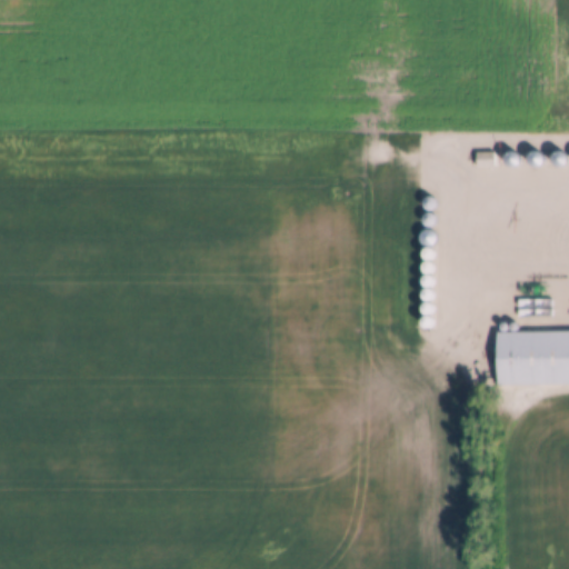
[(512,168),(518,166),(521,160),(518,153),(512,151),(507,153),(503,160),(507,166),(512,168)]
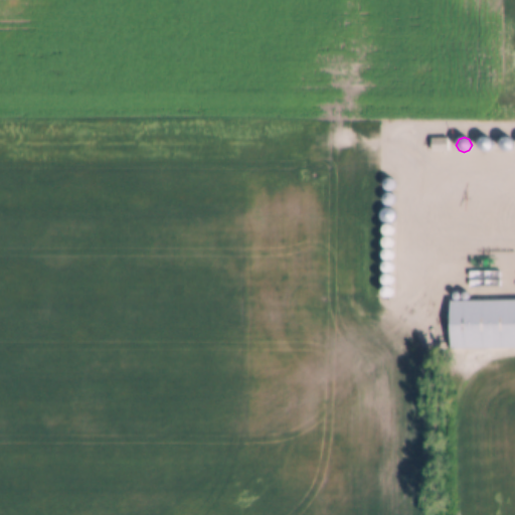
[(486,152),(491,150),(493,145),(491,139),(486,137),(480,139),(478,145),(480,150),(486,152)]
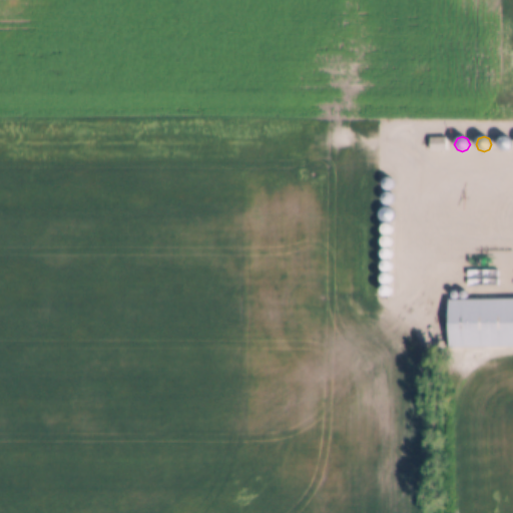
[(505,151),(511,149),(512,144),(511,138),(505,136),(500,138),(498,144),(500,149),(505,151)]
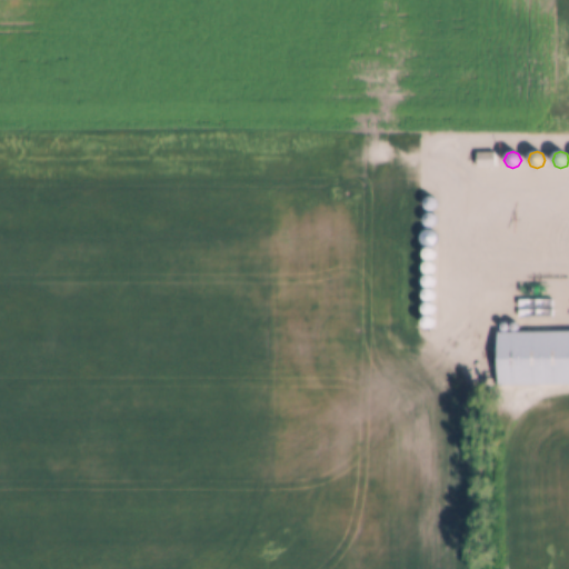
[(431,211),(436,209),(438,203),(436,199),(430,197),(426,199),(423,203),(426,209),(431,211)]
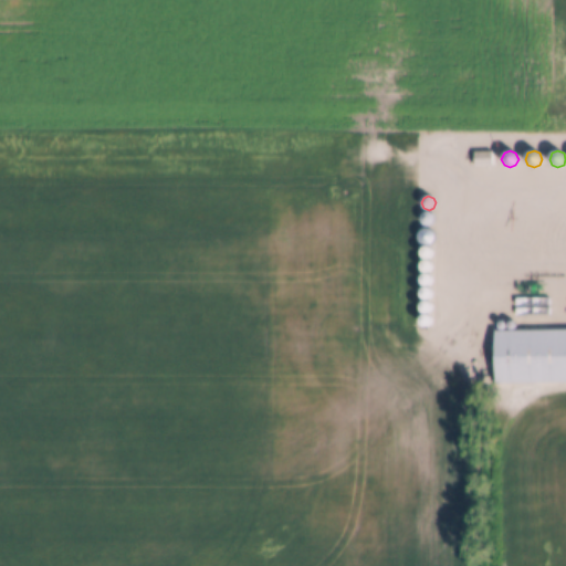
[(428,226),(433,223),(435,219),(433,213),(428,211),(423,213),(421,219),(423,223),(428,226)]
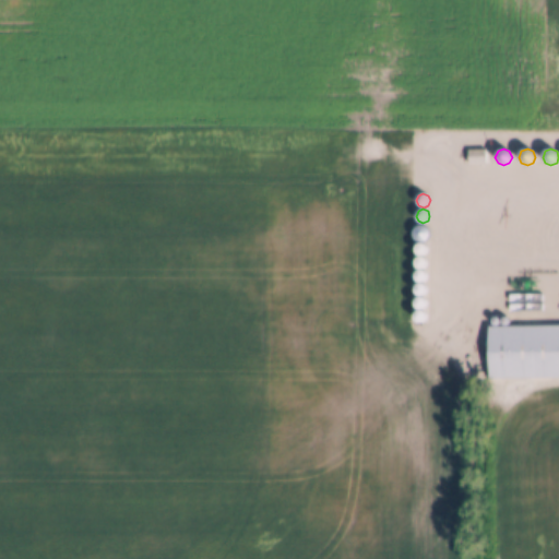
[(421,241),(427,239),(429,234),(427,227),(421,225),(416,227),(413,234),(416,239),(421,241)]
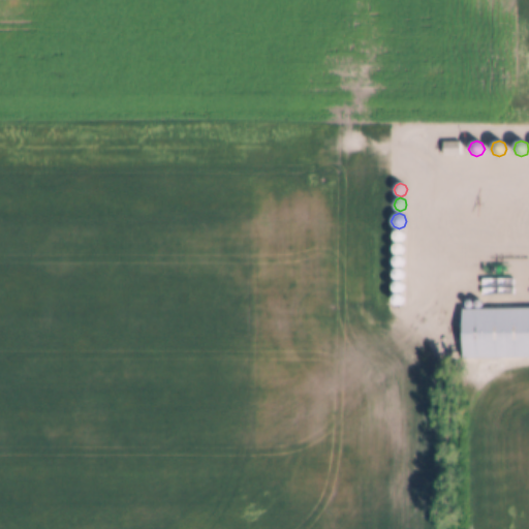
[(399,242),(403,240),(404,237),(403,232),(399,230),(395,232),(394,237),(395,240),(399,242)]
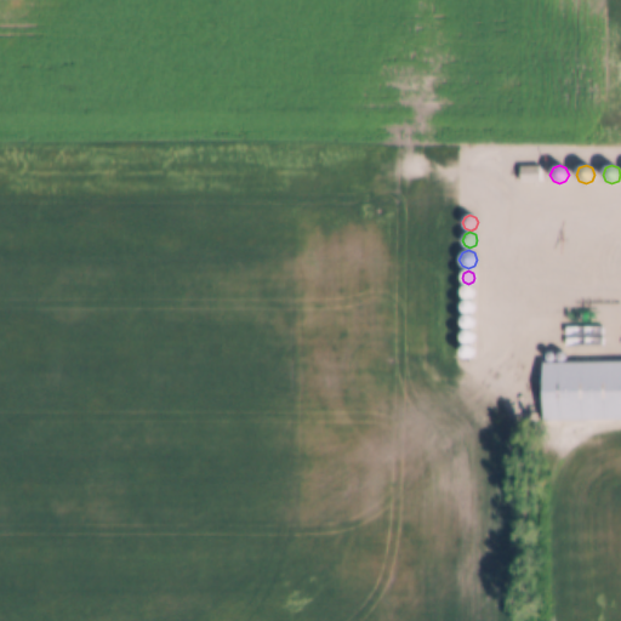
[(468,298),(472,297),(474,292),(472,288),(468,285),(463,288),(461,292),(463,297),(468,298)]
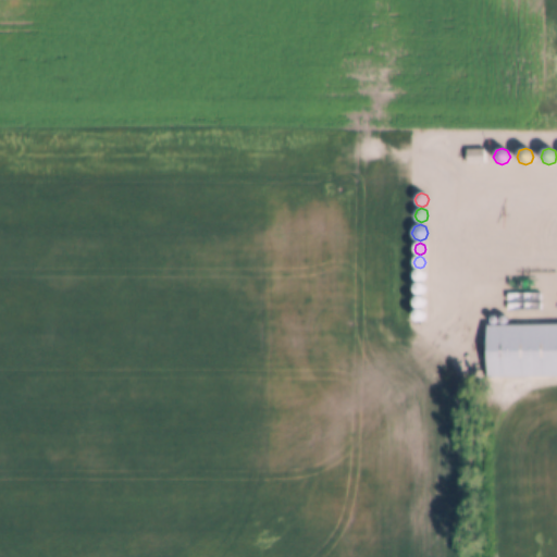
[(420,281),(423,280),(425,275),(423,271),(420,270),(416,271),(413,275),(416,280),(420,281)]
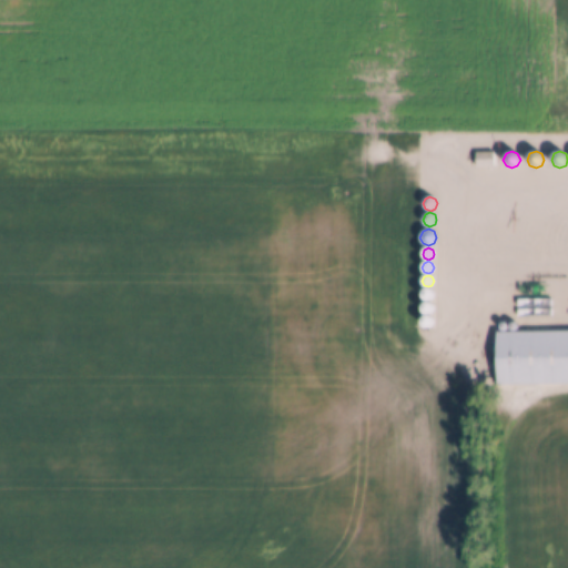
[(427,300),(432,298),(434,294),(432,290),(427,288),(424,290),(422,294),(424,298),(427,300)]
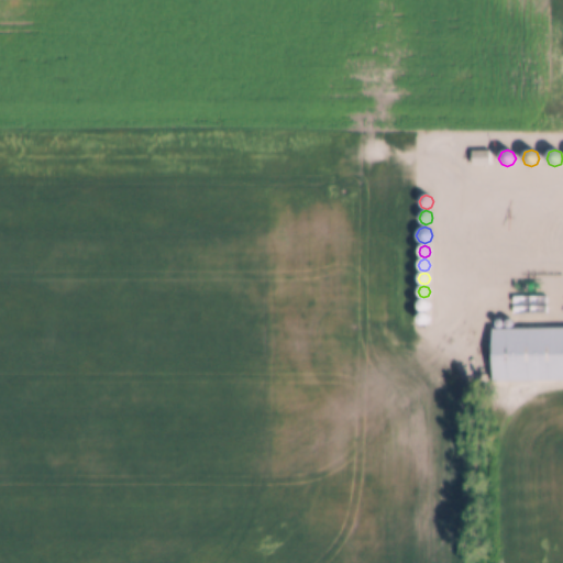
[(423,311),(428,309),(430,305),(428,301),(423,299),(420,301),(418,306),(420,309),(423,311)]
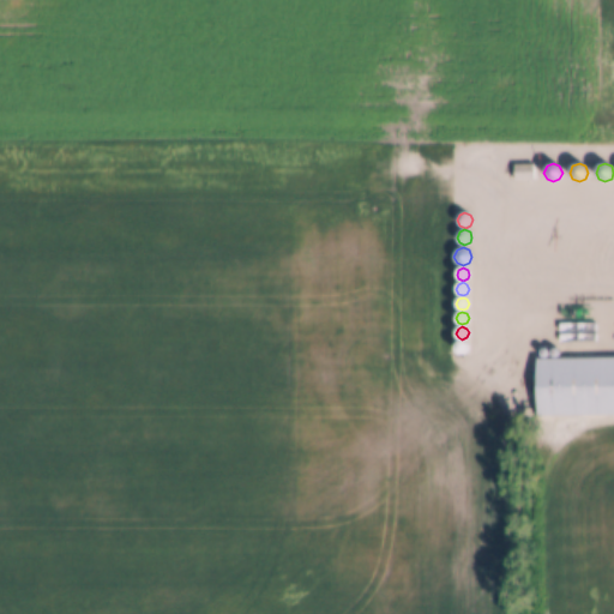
[(462,354),(467,351),(469,348),(467,343),(462,341),(458,343),(456,348),(458,351),(462,354)]
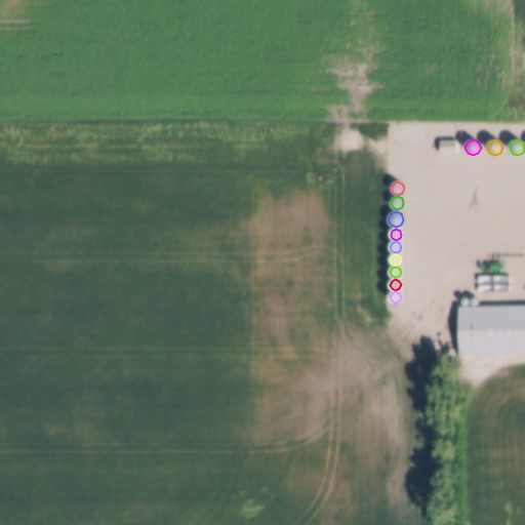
[(459,307),(524,307),(524,355),(459,355),(459,307)]
